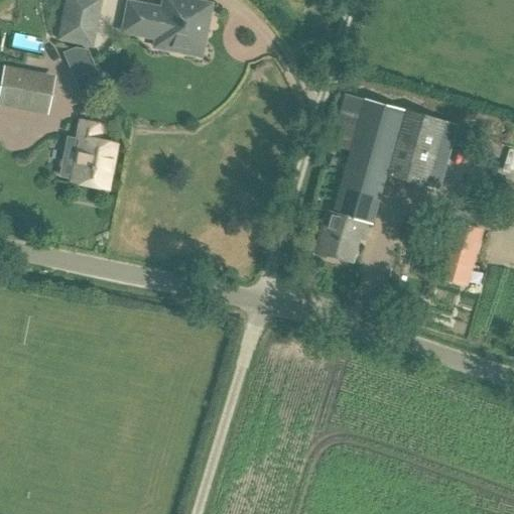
[(67,0),(59,38),(94,45),(103,0),(67,0)]
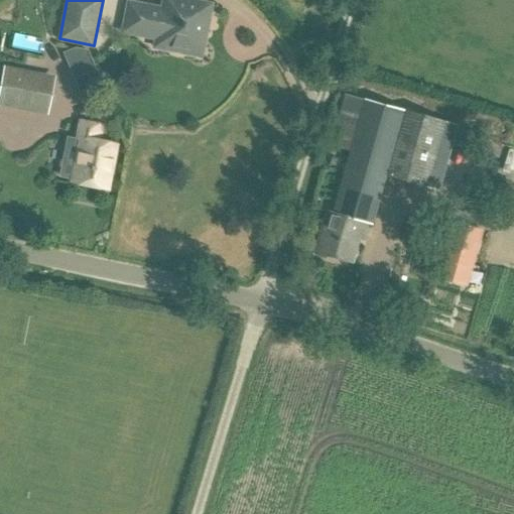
[(124,2),(118,36),(149,42),(150,45),(152,47),(154,48),(157,49),(160,49),(162,49),(164,48),(166,46),(206,53),(215,9),(171,0),(166,0),(163,10),(124,2)]
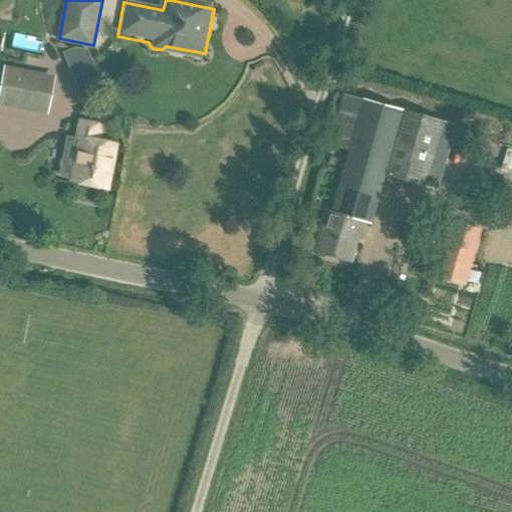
[(78,46),(67,51),(77,75),(98,67),(90,48),(78,46)]
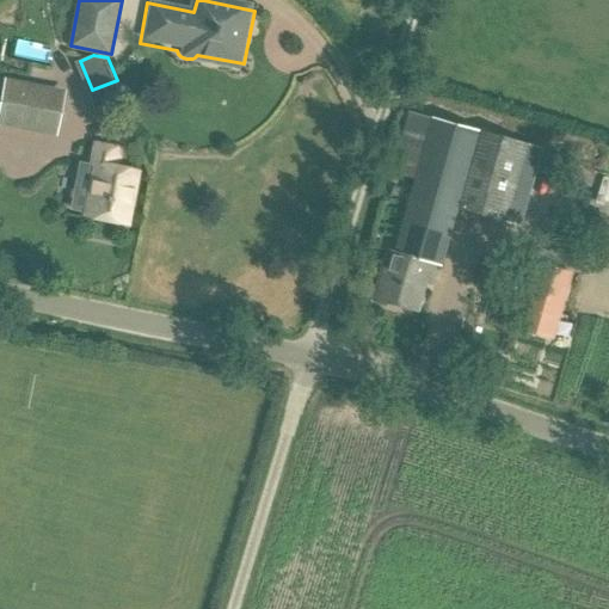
[(5,75),(0,100),(0,124),(59,135),(66,86),(5,75)]
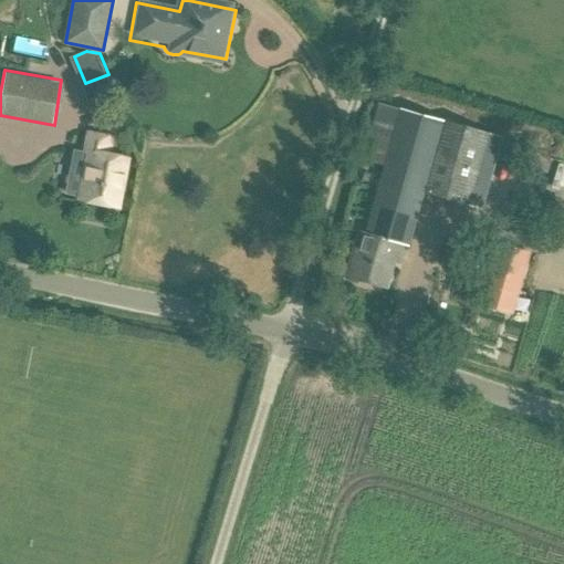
[(359,231),(347,277),(388,288),(396,259),(401,261),(406,243),(408,244),(425,190),(469,202),(489,133),(380,101),(364,157),(385,163),(365,232),(359,231)]
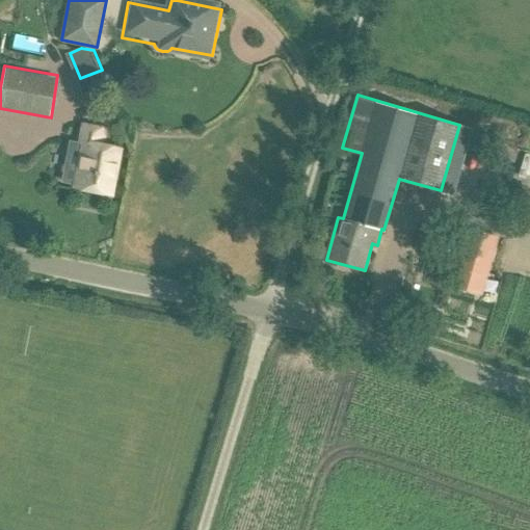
[(85,147),(78,185),(110,191),(118,149),(103,146),(106,129),(84,125),(80,146),(85,147)]
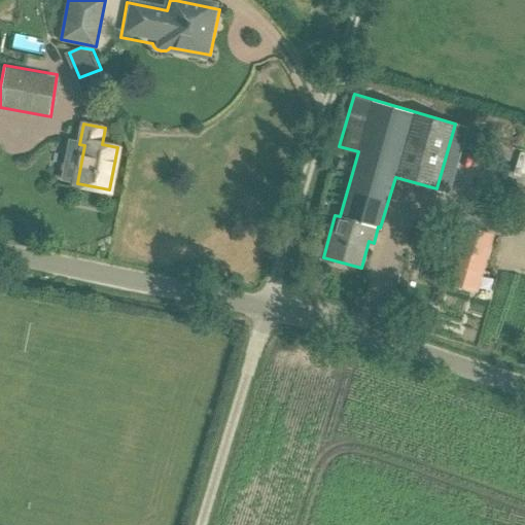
[(464,226),(449,280),(477,289),(493,235),(464,226)]
